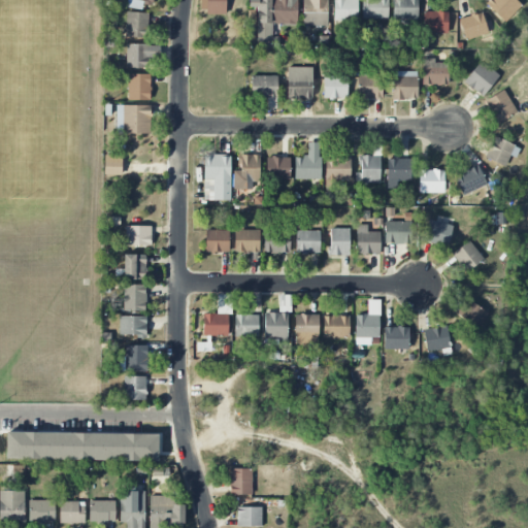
[(126,0),(125,7),(142,9),(143,4),(153,6),(153,0),(126,0)]
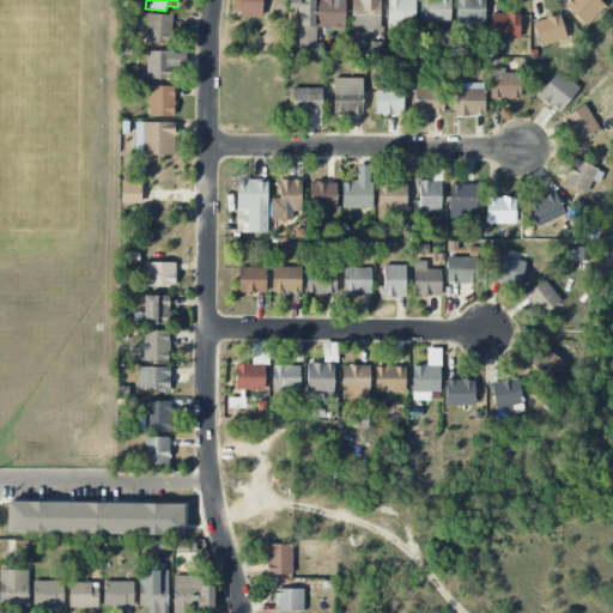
[(262,16),(261,0),(240,0),(240,16),(262,16)]
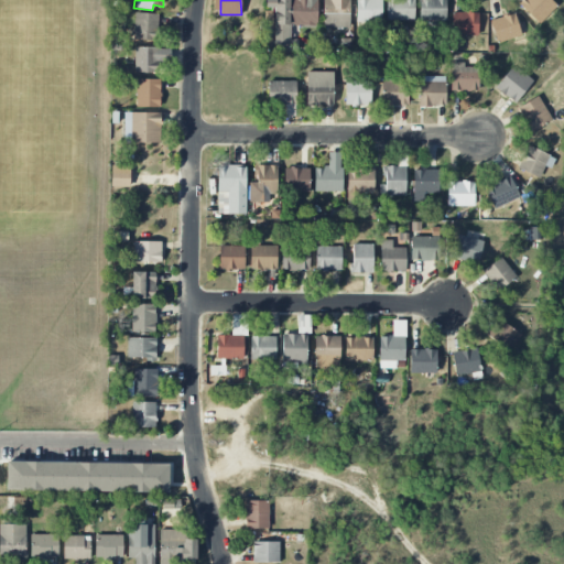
[(316,0),(266,0),(266,8),(274,8),(273,51),(290,51),(291,25),(316,25),(316,0)]
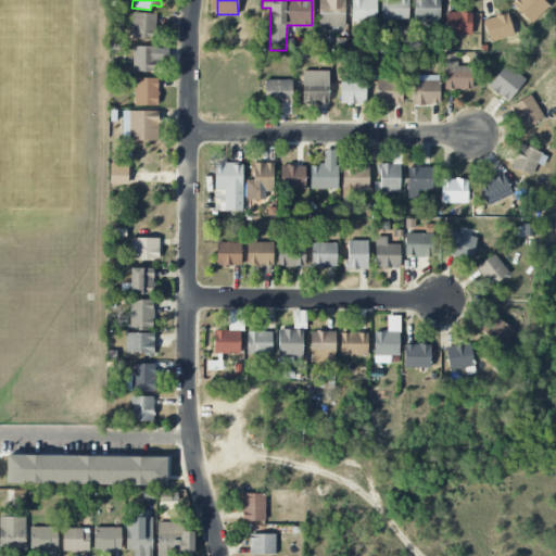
[(318,0),(318,27),(344,27),(344,0),(318,0)]
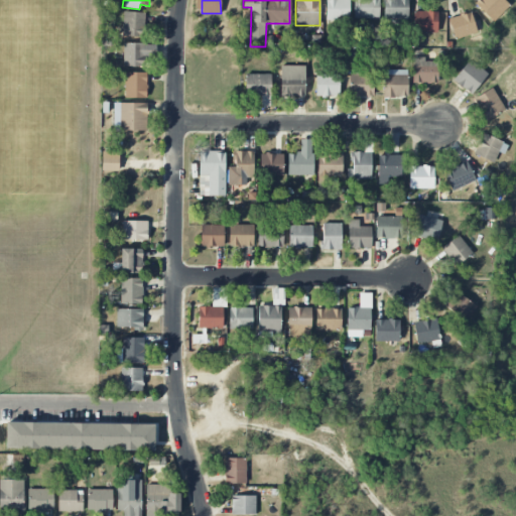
[(349,0),(326,0),(327,20),(350,20),(349,0)]
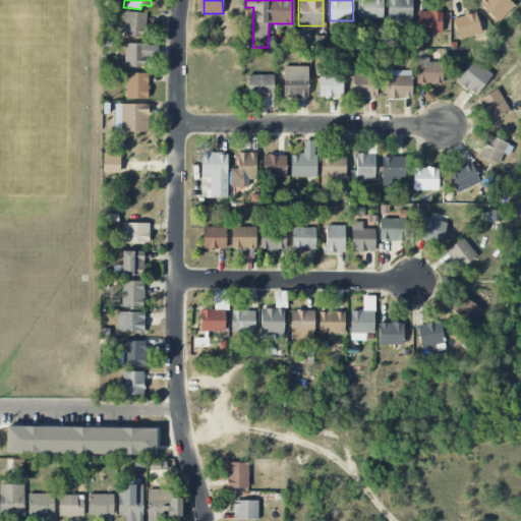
[(383,0),(357,0),(357,18),(383,19),(383,0)]
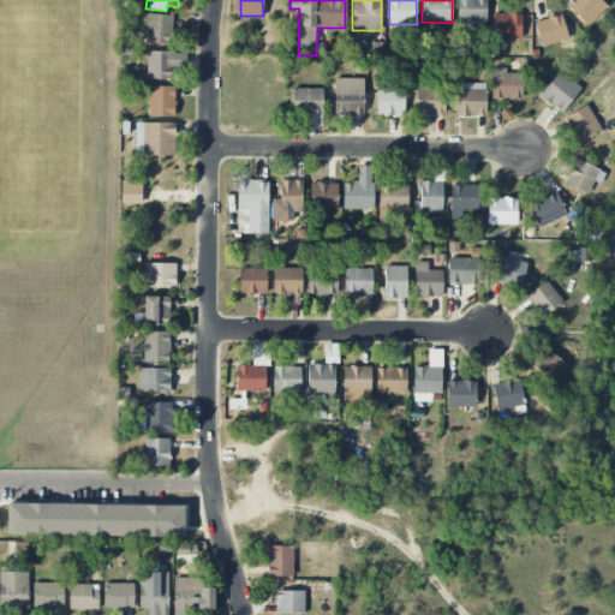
[(487,23),(487,0),(458,0),(458,23),(487,23)]
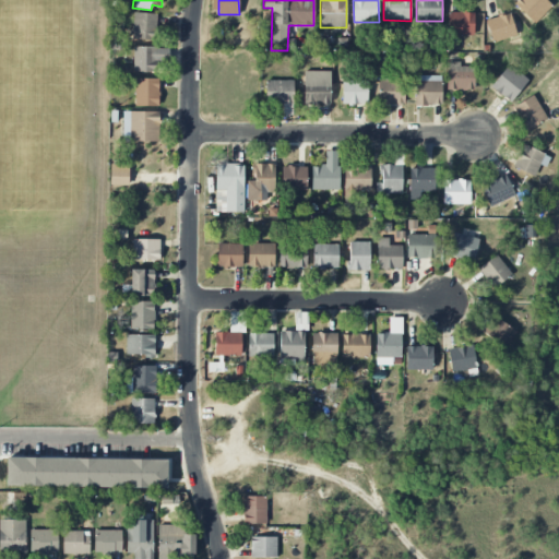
[(518,0),(514,4),(535,24),(552,6),(546,0),(518,0)]
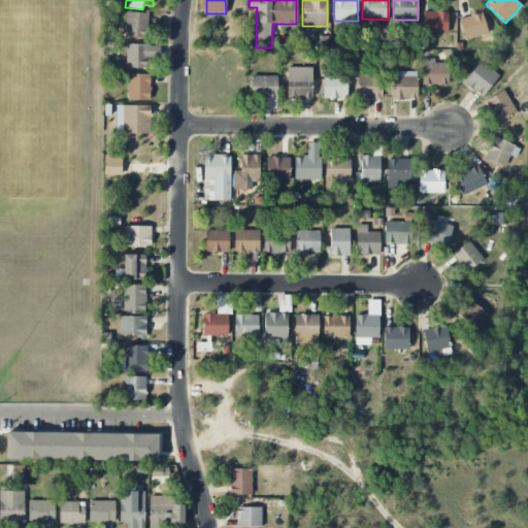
[(448,34),(448,12),(423,11),(422,33),(448,34)]
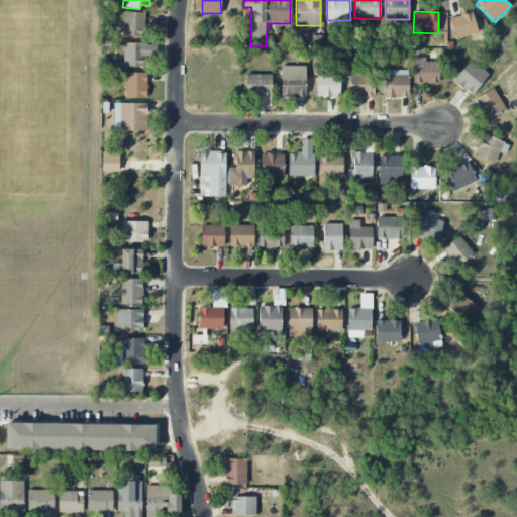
[(144,37),(145,12),(123,12),(123,36),(144,37)]
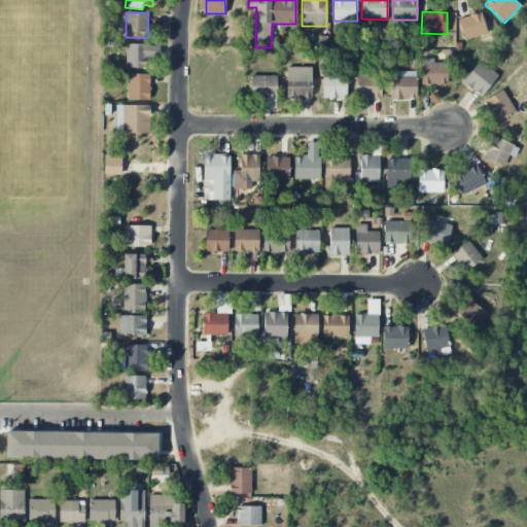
[(487,34),(482,12),(459,18),(463,39),(487,34)]
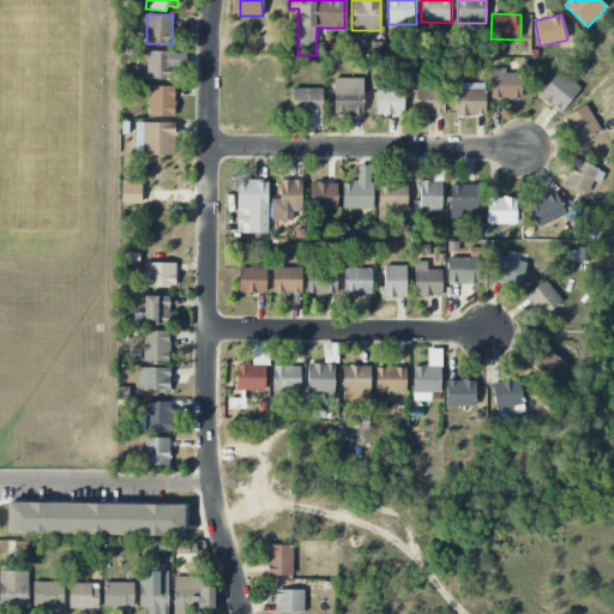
[(146,78),(173,79),(173,52),(146,50),(146,78)]
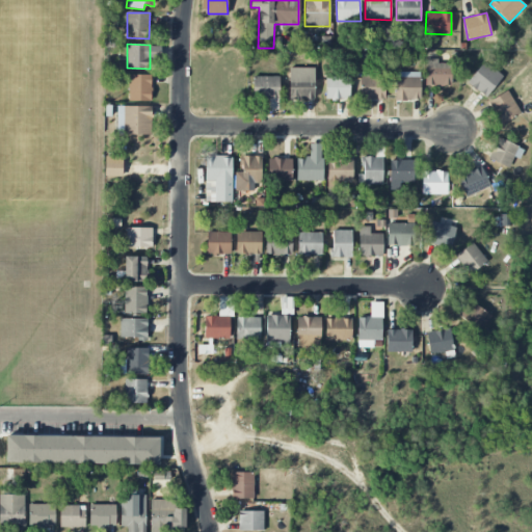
[(439,59),(426,58),(425,85),(451,86),(452,63),(439,63),(439,59)]
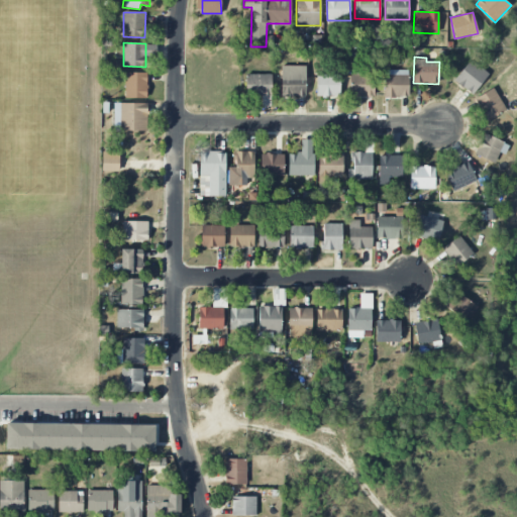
[(489,74),(471,60),(453,80),(472,95),(489,74)]
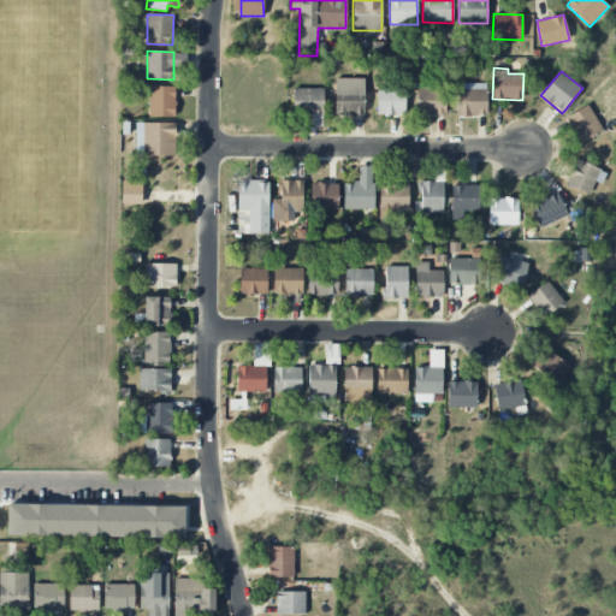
[(336,116),(363,116),(363,78),(336,78),(336,116)]
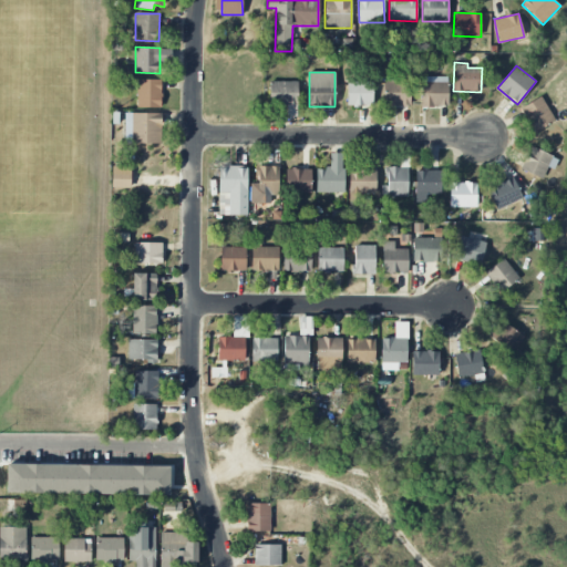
[(449,78),(422,76),(421,106),(447,107),(449,78)]
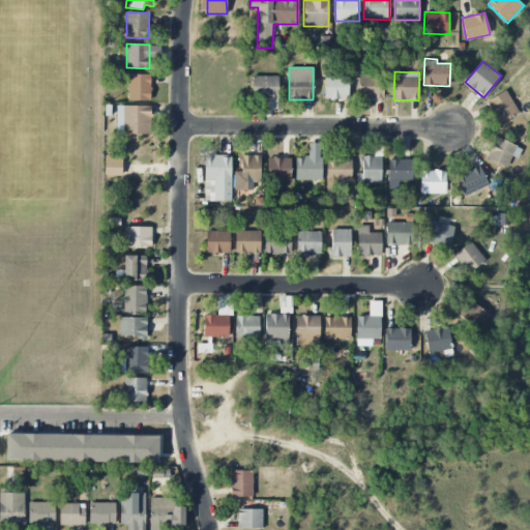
[(128,100),(151,100),(150,74),(128,75),(128,100)]
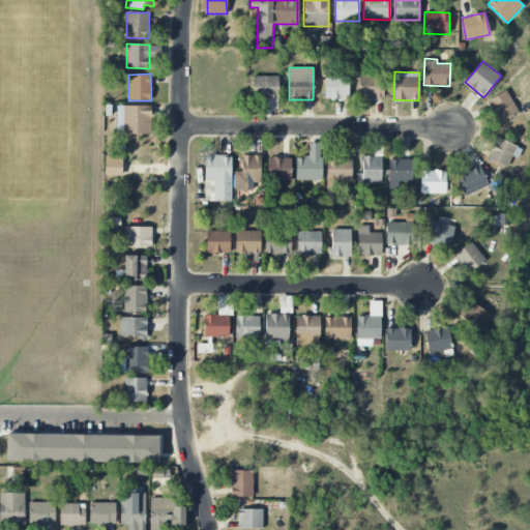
[(252,98),(269,98),(269,109),(277,109),(277,77),(253,76),(252,98)]
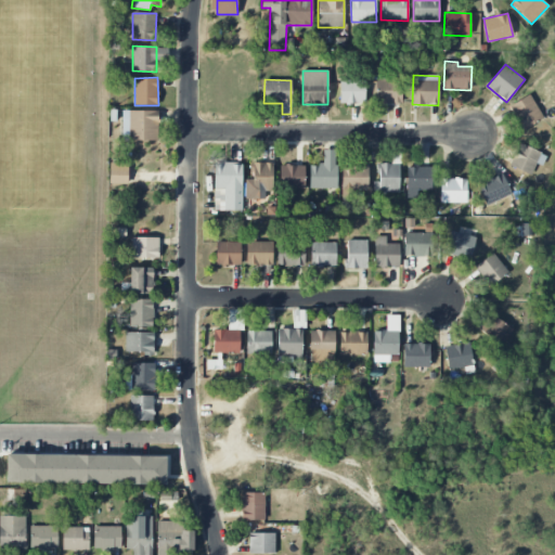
[(401,103),(402,80),(376,79),(375,102),(401,103)]
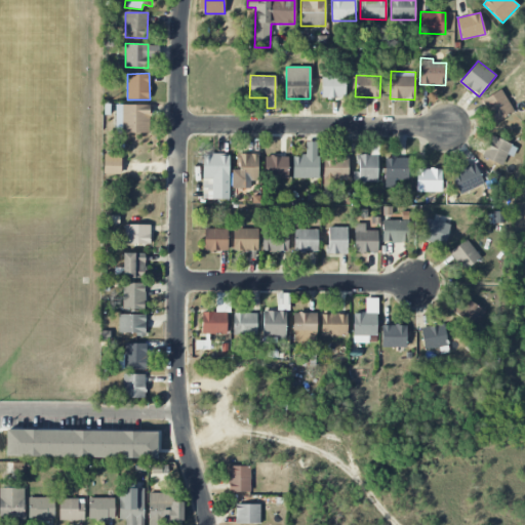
[(345,98),(345,76),(322,76),(322,98),(345,98)]
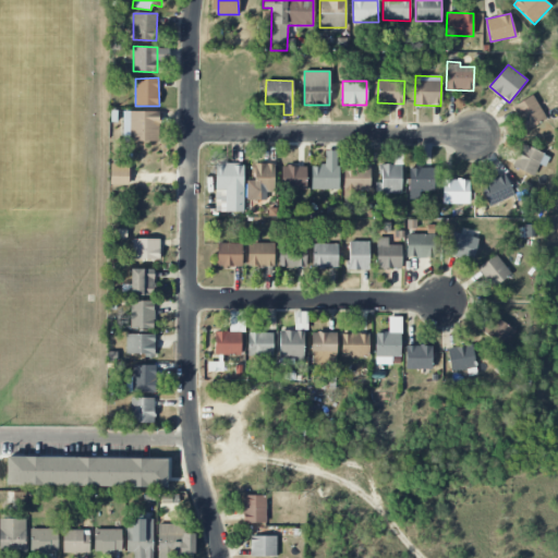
[(545,121),(534,95),(513,105),(524,130),(545,121)]
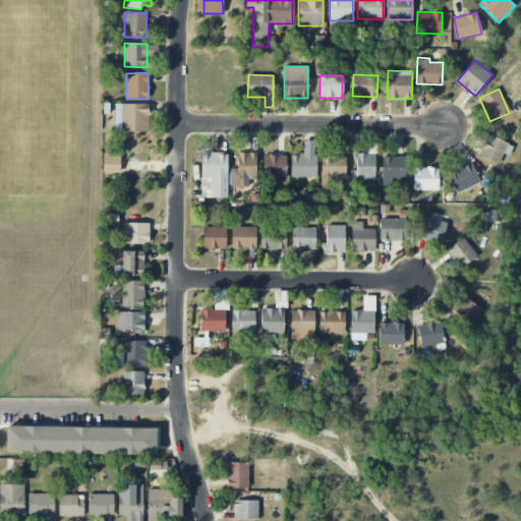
[(149,132),(149,104),(115,104),(115,131),(149,132)]
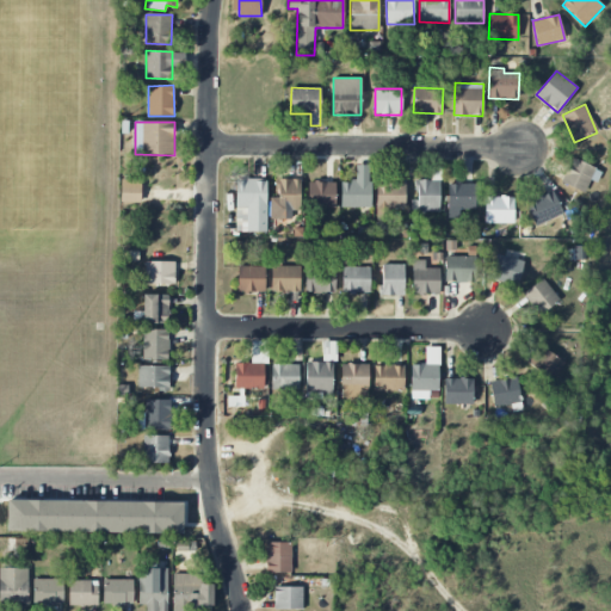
[(602,170),(572,159),(562,184),(585,192),(590,180),(597,183),(602,170)]
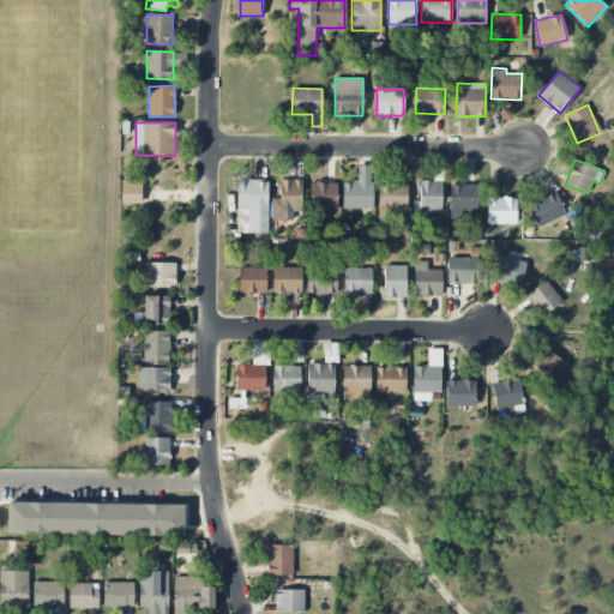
[(372,209),(373,166),(357,166),(357,182),(343,182),(342,209),(372,209)]
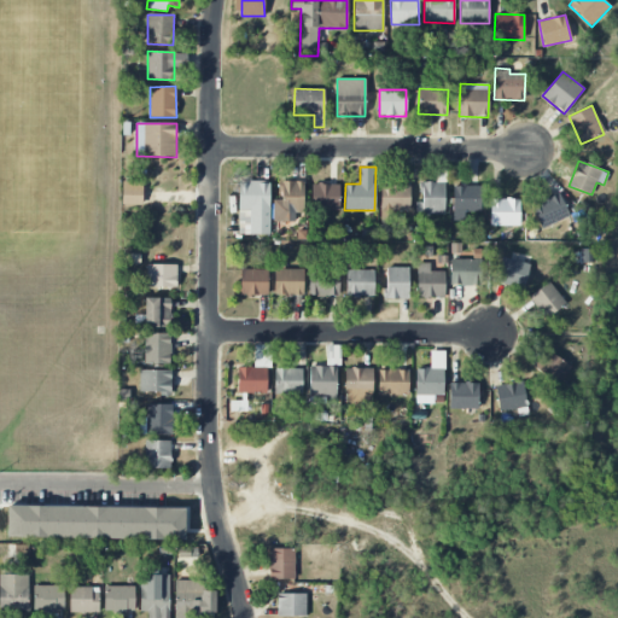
[(273,200),(273,222),(295,221),(295,214),(304,214),(303,181),(281,181),(281,200),(273,200)]
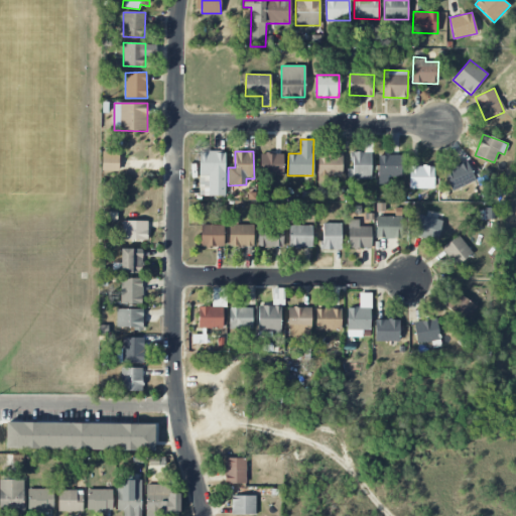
[(225,152),(200,152),(199,196),(225,196),(225,152)]
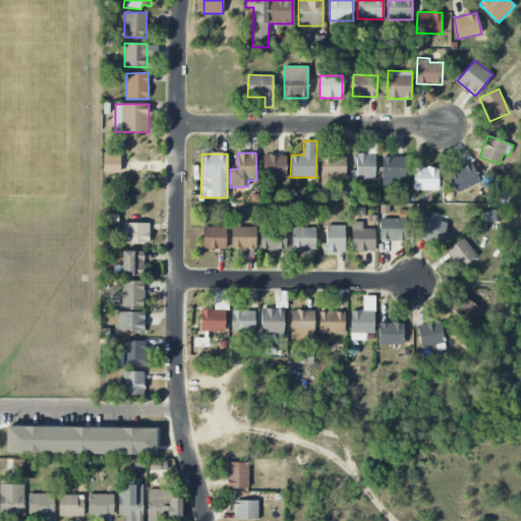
[(346,178),(345,154),(321,155),(322,182),(331,182),(331,178),(346,178)]
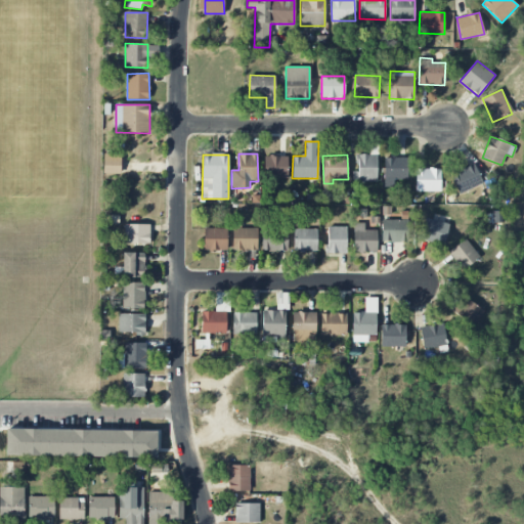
[(377,155),(357,155),(357,172),(352,172),(352,182),(377,181),(377,155)]
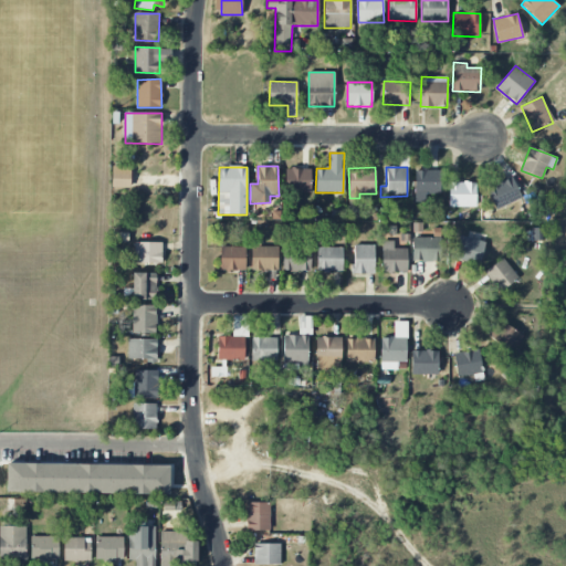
[(311,168),(285,168),(285,192),(311,192),(311,168)]
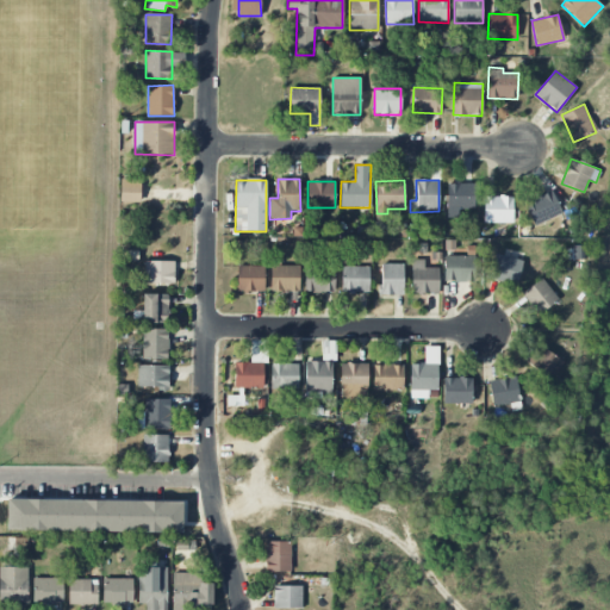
[(474,209),(474,182),(447,184),(447,217),(459,217),(459,210),(474,209)]
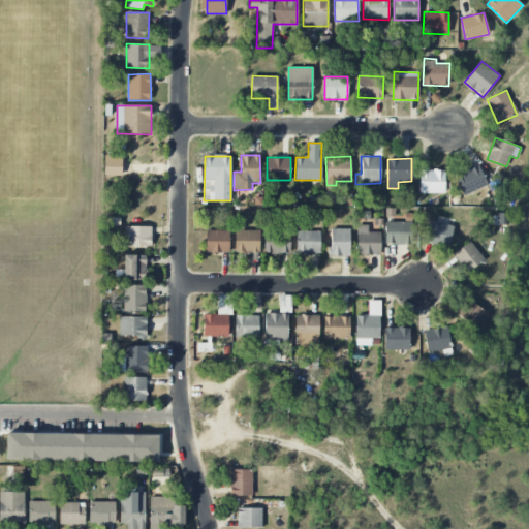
[(104,175),(121,176),(122,160),(104,159),(104,175)]
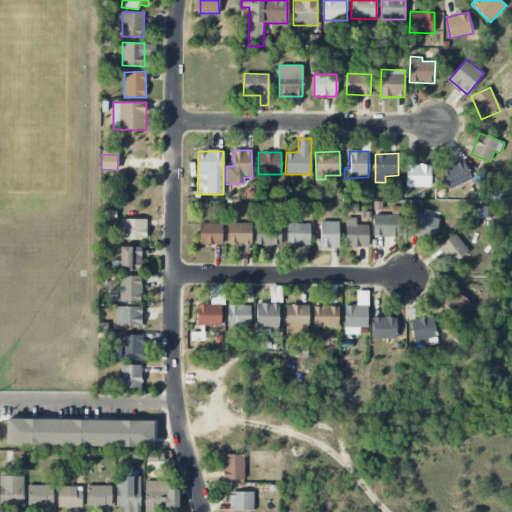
[(447,189),(471,182),(465,161),(441,168),(447,189)]
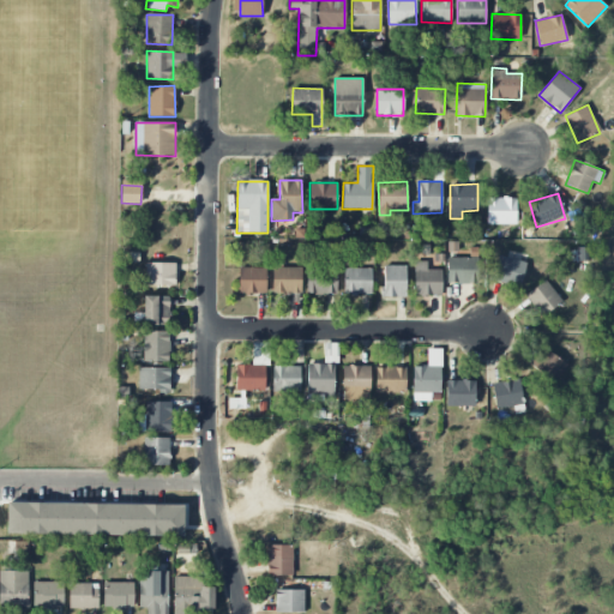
[(487,224),(516,224),(516,198),(487,198),(487,224)]
